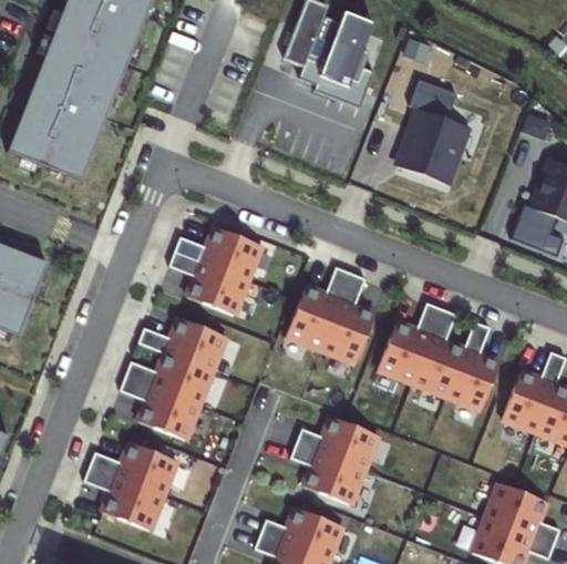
[(44,54),(7,151),(20,156),(37,163),(49,167),(65,174),(80,180),(117,85),(124,69),(127,59),(134,42),(150,0),(65,0),(60,13),(53,30),(51,38),(44,54)]
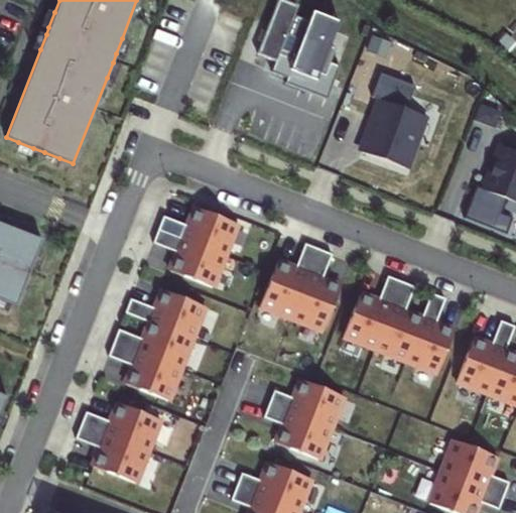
[(277,0),(259,46),(278,54),(281,47),(290,50),(296,53),(295,55),(328,68),(339,41),(325,35),(331,21),(296,8),(299,0),(277,0)]
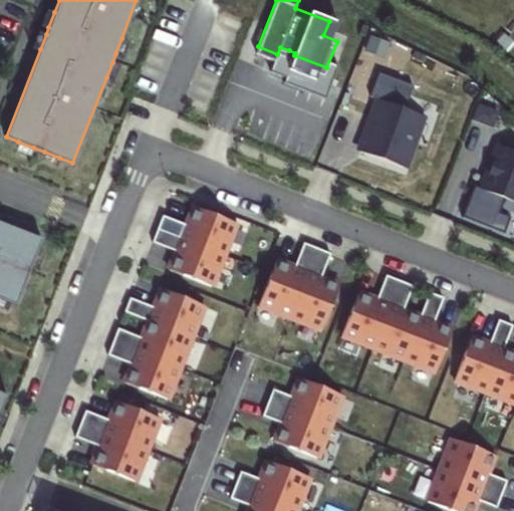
[(48,27),(54,12),(47,9),(41,24),(48,27)]
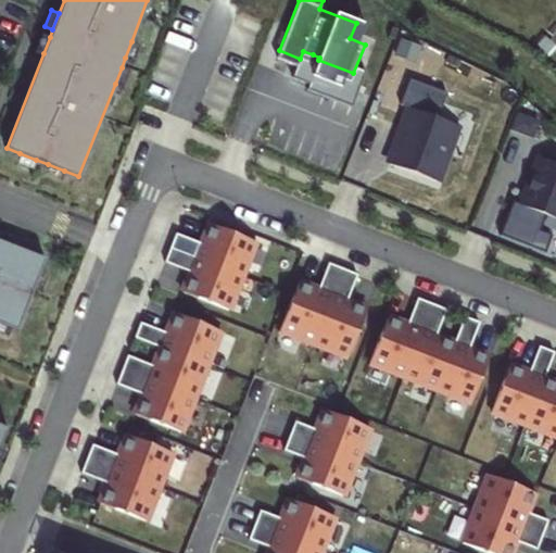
[(43,53),(50,37),(41,34),(36,50),(43,53)]
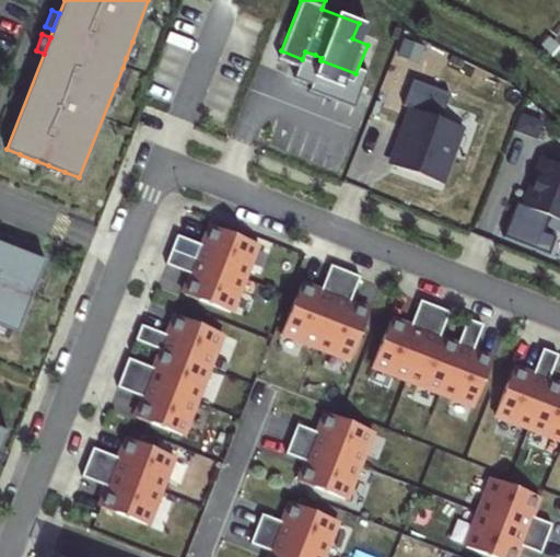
[(140,44),(132,42),(126,58),(133,60),(140,44)]
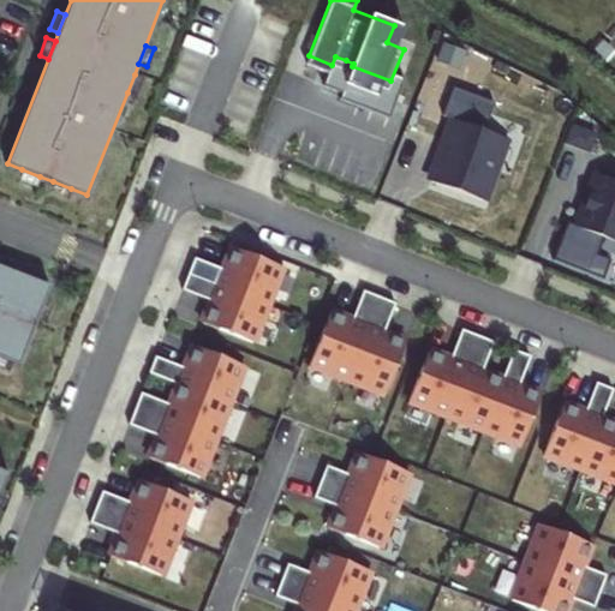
[(143,78),(135,75),(127,93),(136,96),(143,78)]
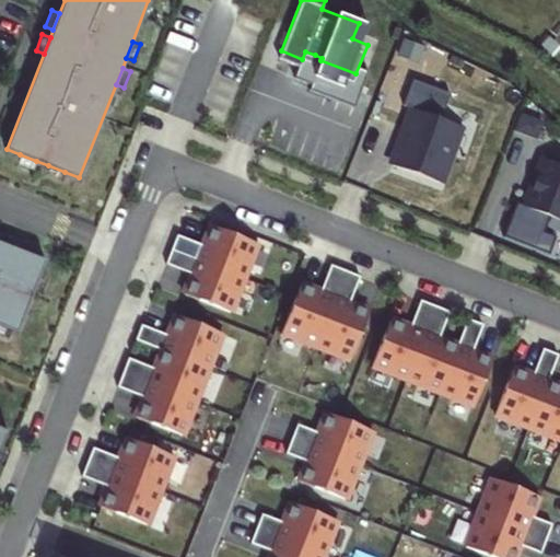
[(401,140),(393,163),(439,180),(459,124),(412,106),(404,129),(408,131),(406,136),(404,141),(401,140)]
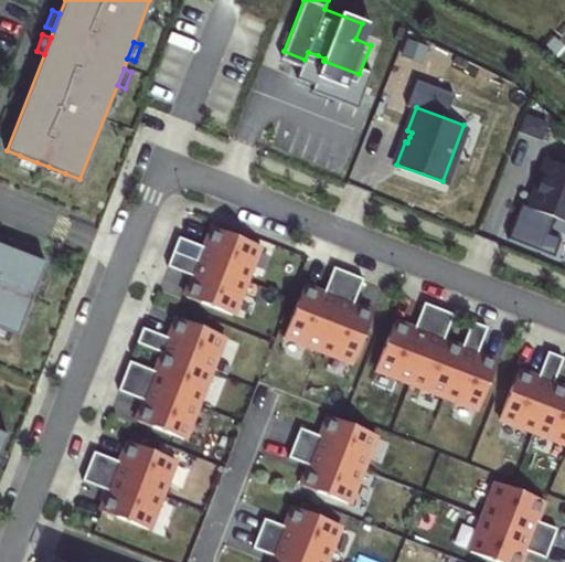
[(33,170),(36,162),(20,156),(17,163),(33,170)]
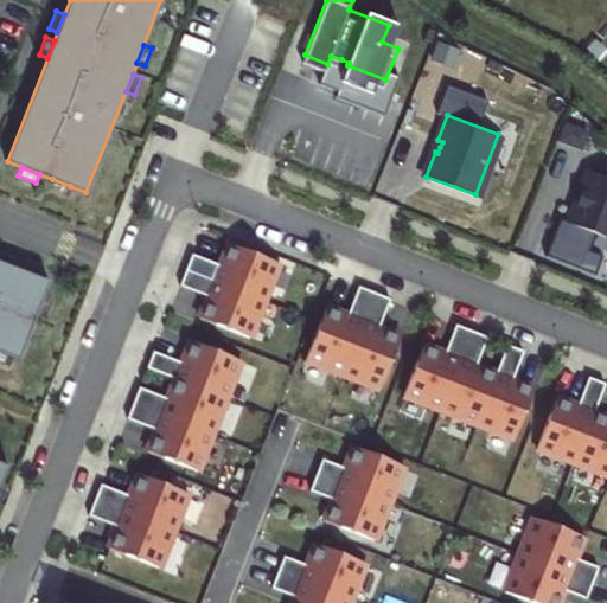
[(606,175),(586,168),(579,187),(582,188),(575,206),(569,222),(561,218),(548,255),(594,273),(601,256),(586,250),(593,231),(606,236),(606,175)]
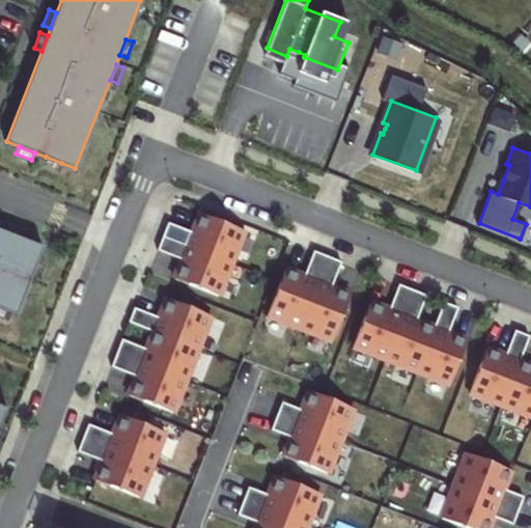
[(59,170),(61,163),(46,157),(43,164),(59,170)]
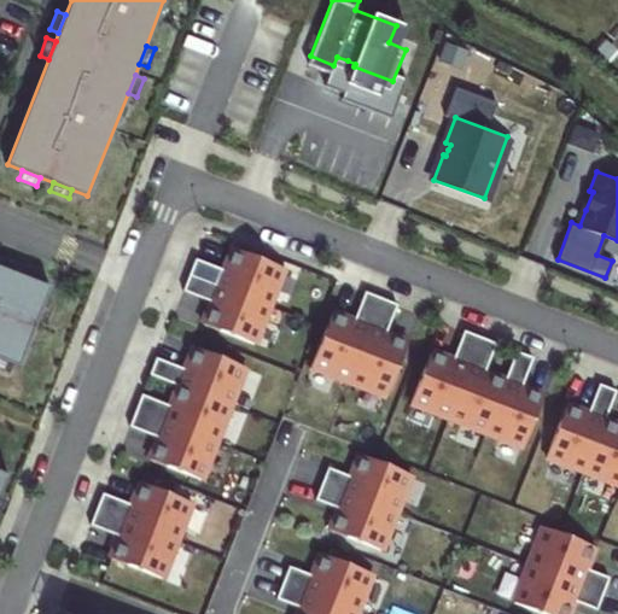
[(257,341),(287,265),(234,245),(228,262),(226,268),(198,257),(186,288),(214,299),(208,314),(205,321),(257,341)]
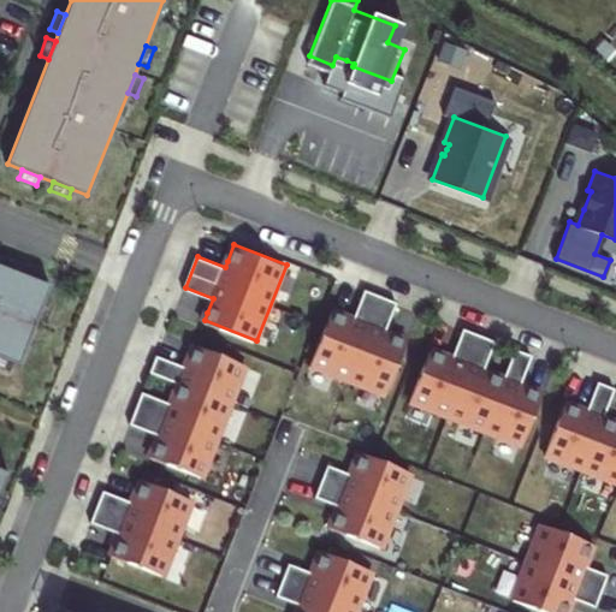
[(0,356),(11,361),(19,364),(37,318),(45,299),(51,284),(0,265),(0,356)]
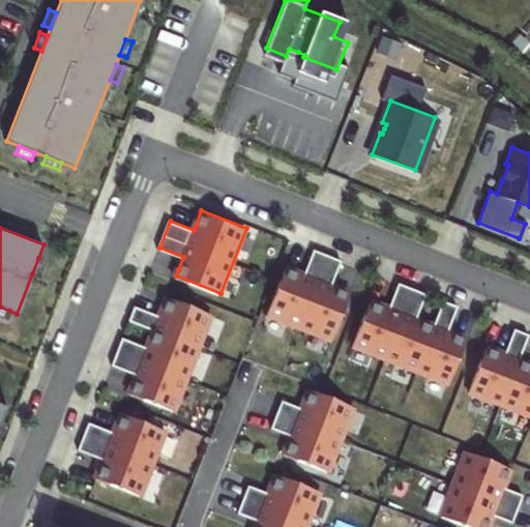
[(285,266),(266,313),(331,339),(350,291),(339,287),(330,284),(340,259),(314,249),(303,273),(295,269),(285,266)]
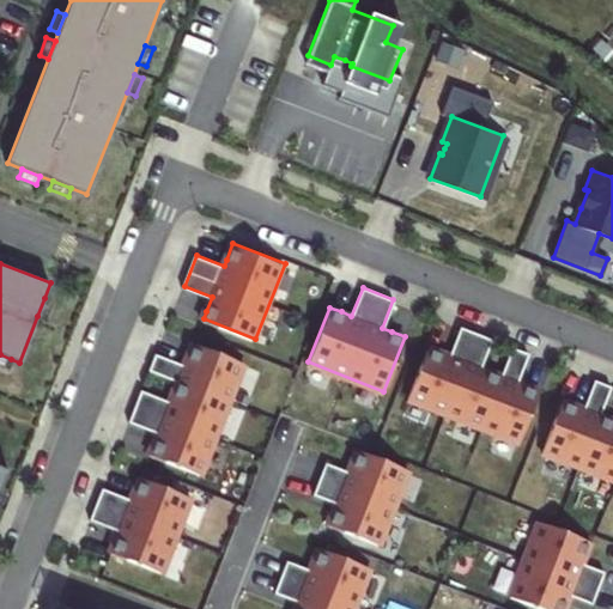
[(53,300),(44,298),(37,316),(46,320),(53,300)]
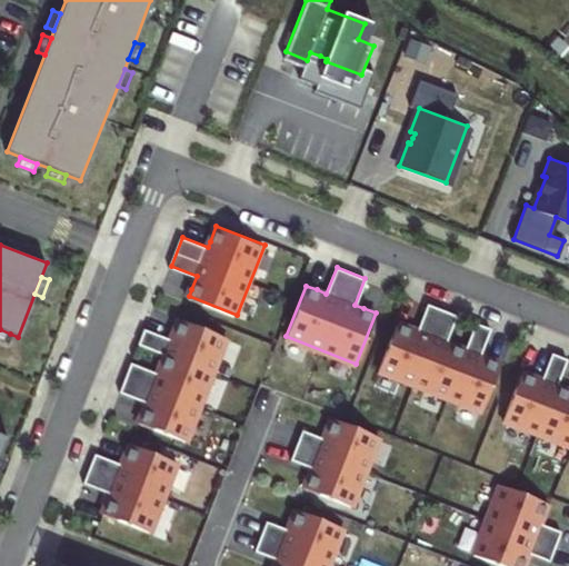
[(378,370),(481,411),(500,363),(488,358),(480,355),(490,329),(476,324),(466,349),(455,345),(446,341),(456,316),(427,305),(417,330),(406,326),(397,323),(378,370)]
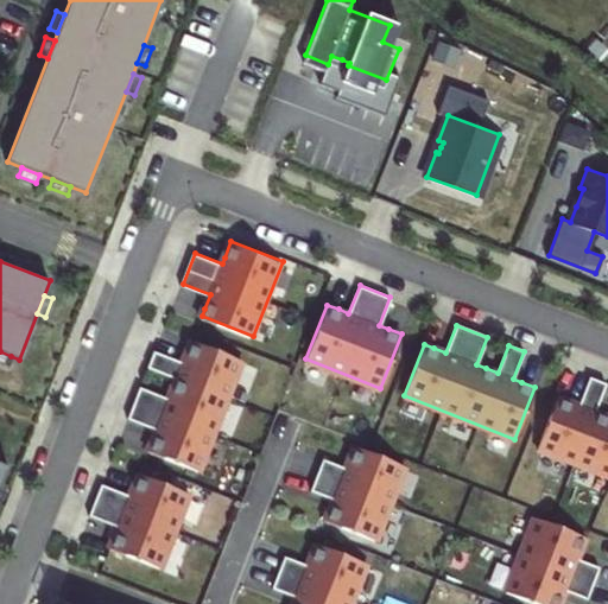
[(157,442),(152,451),(204,471),(247,361),(196,341),(191,354),(188,363),(159,351),(153,367),(182,379),(177,390),(173,399),(146,388),(134,419),(162,430),(157,442)]
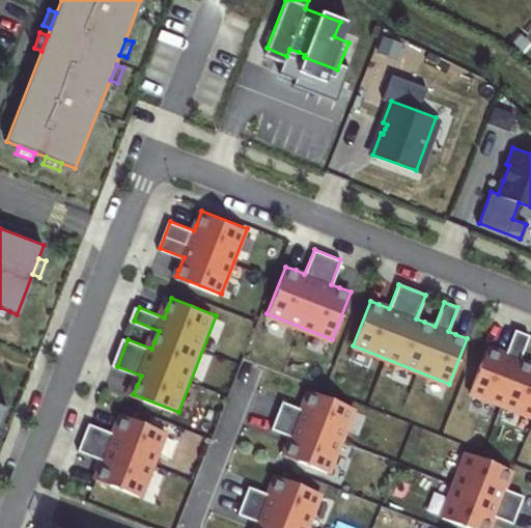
[(9,311),(0,307),(0,315),(7,318),(9,311)]
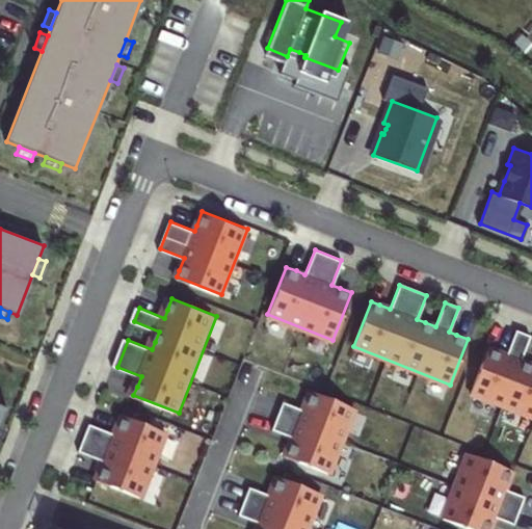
[(470,392),(531,415),(531,363),(530,363),(521,360),(530,335),(516,329),(507,354),(498,350),(487,347),(470,392)]
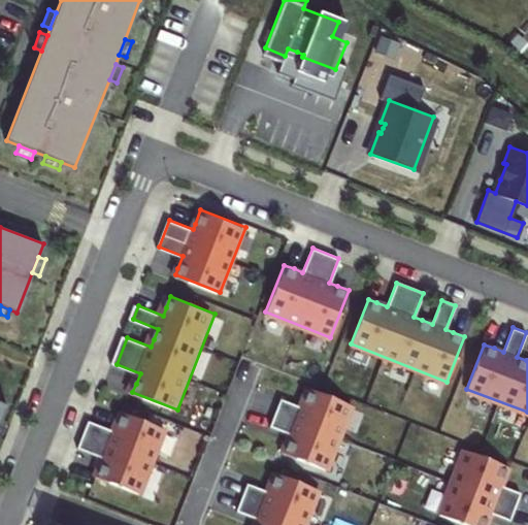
[(282,452),(326,469),(352,404),(307,387),(303,396),(299,406),(281,398),(270,425),(289,432),(286,441),(282,452)]
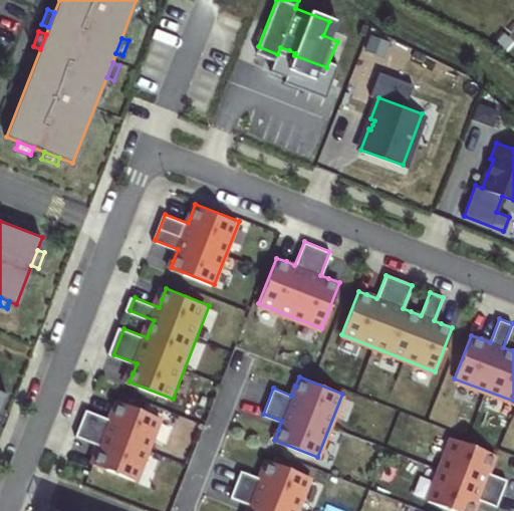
[(95,464),(140,481),(164,418),(120,401),(115,414),(113,420),(89,411),(79,436),(103,445),(99,455),(95,464)]
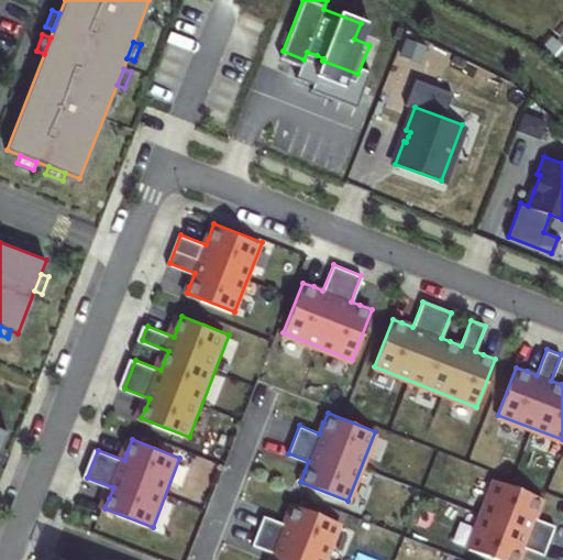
[(542,497),(495,479),(467,548),(499,559),(517,559),(520,555),(523,546),(543,553),(554,525),(534,517),(538,508),(542,497)]
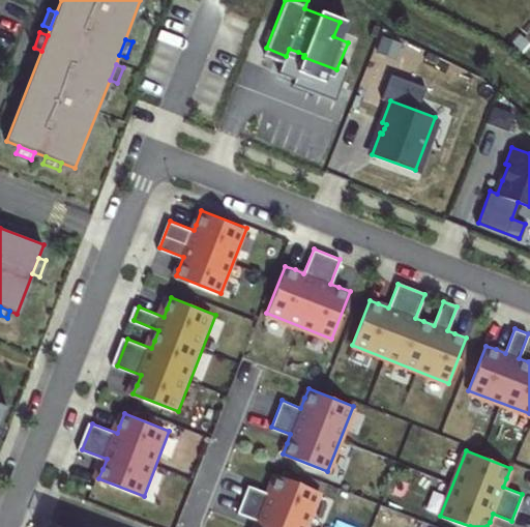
[(305,526),(320,491),(275,473),(271,481),(267,492),(248,485),(238,511),(257,519),(254,526),(305,526)]
